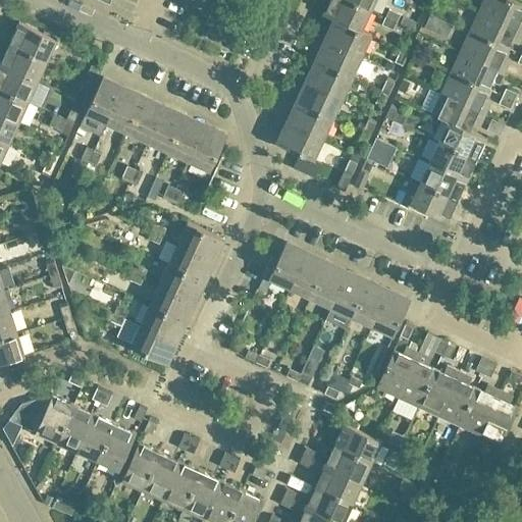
[(359,30),(368,10),(347,0),(327,0),(321,13),(331,18),(359,31),(359,30)]
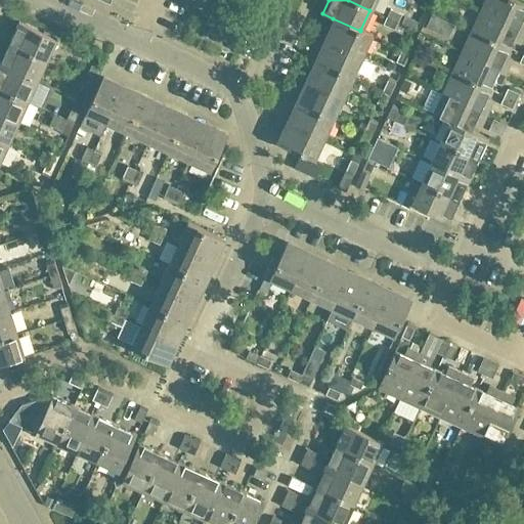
[(348,0),(369,10),(374,0),(348,0)]
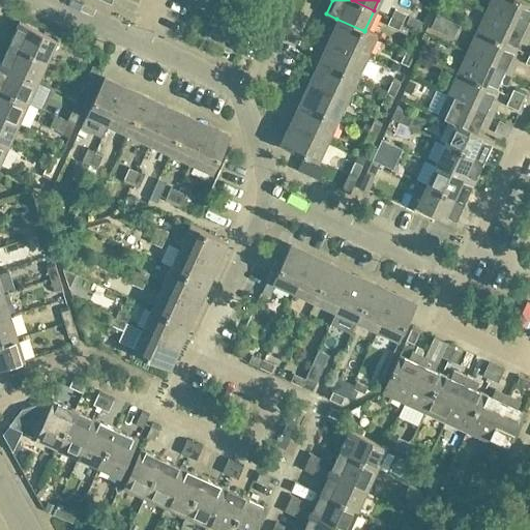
[(529,15),(529,11),(529,4),(520,0),(489,0),(484,10),(529,31),(529,30),(529,15)]
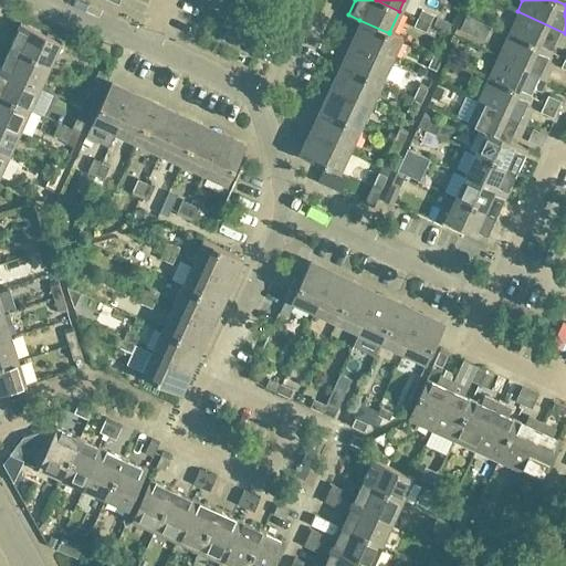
[(430,24),(433,17),(419,10),(416,18),(430,24)]
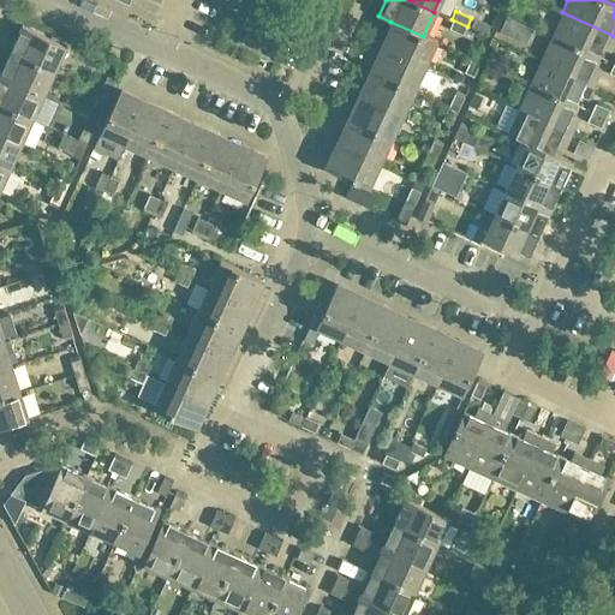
[(608,51),(614,36),(562,12),(551,36),(596,57),(601,47),(608,51)]
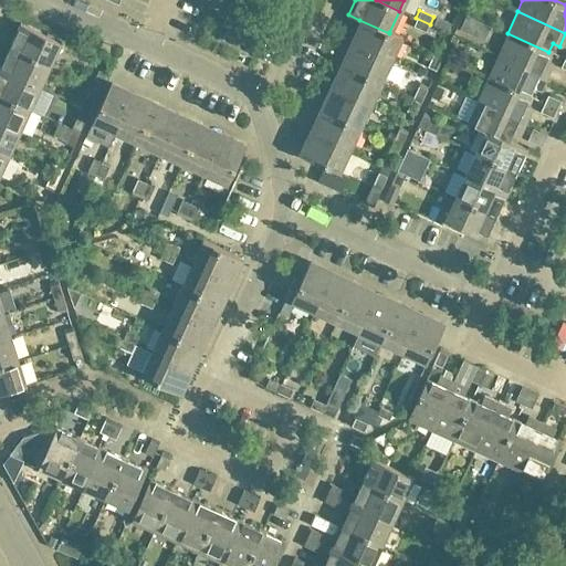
[(465,16),(459,31),(471,37),(478,21),(465,16)]
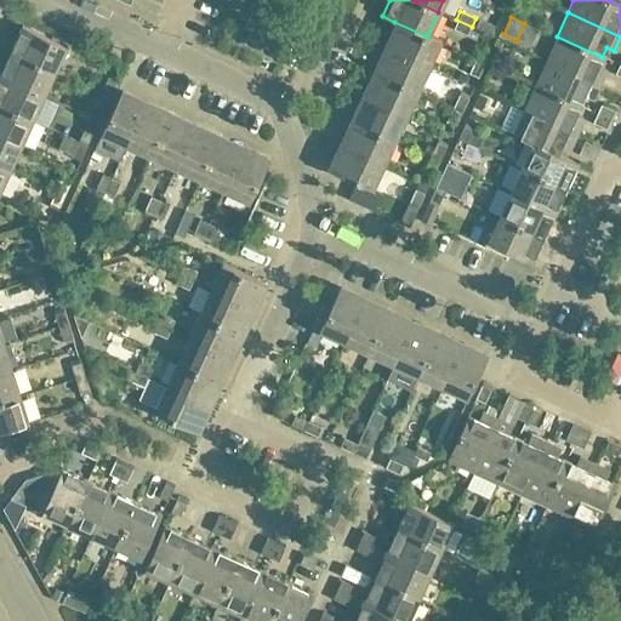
[(467,36),(472,27),(456,20),(451,29),(467,36)]
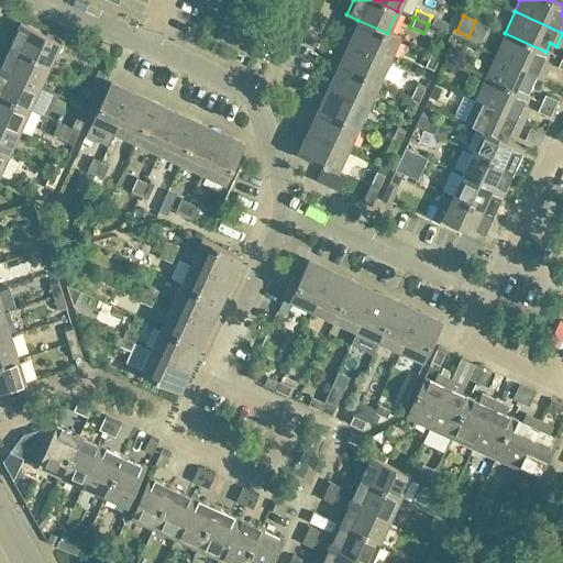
[(434,18),(431,25),(444,32),(448,24),(434,18)]
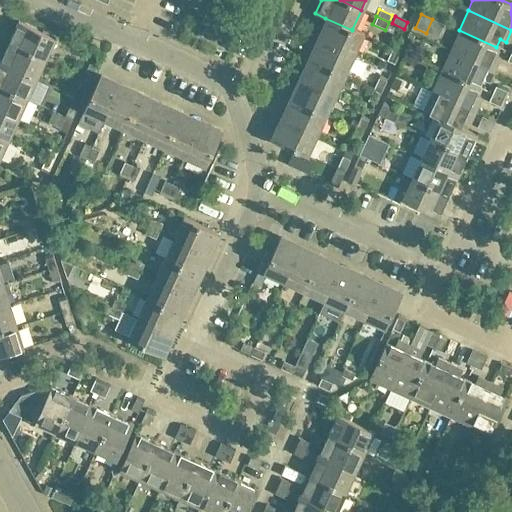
[(352,55),(362,34),(352,29),(352,30),(325,18),(316,38),(352,55)]
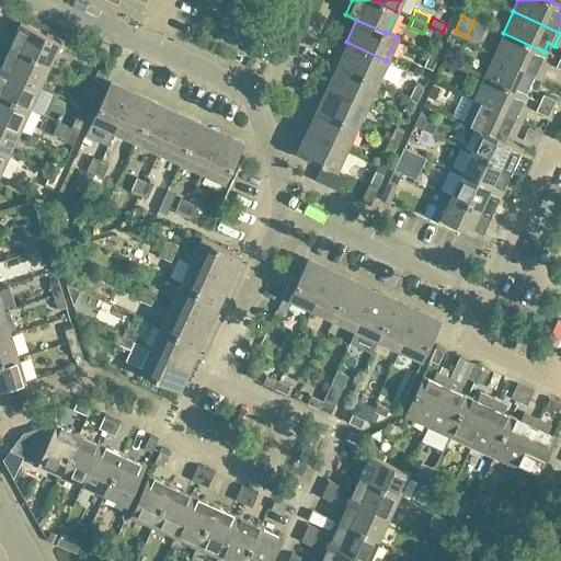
[(48,65),(58,42),(19,24),(8,46),(48,65)]
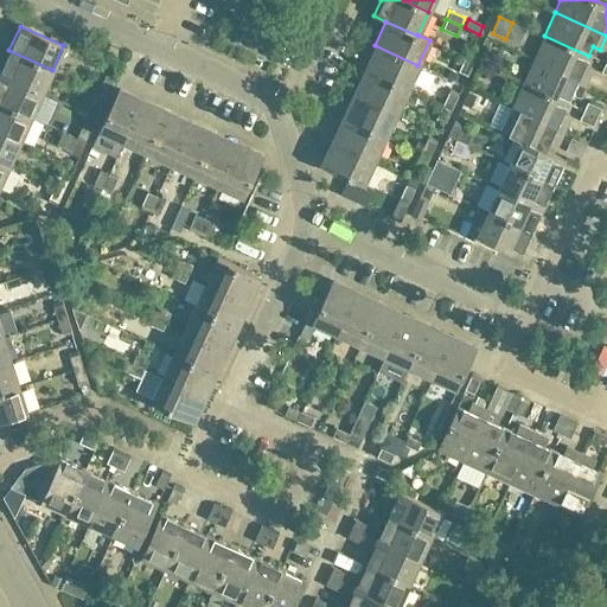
[(583,64),(588,56),(544,36),(534,59),(585,83),(592,68),(583,64)]
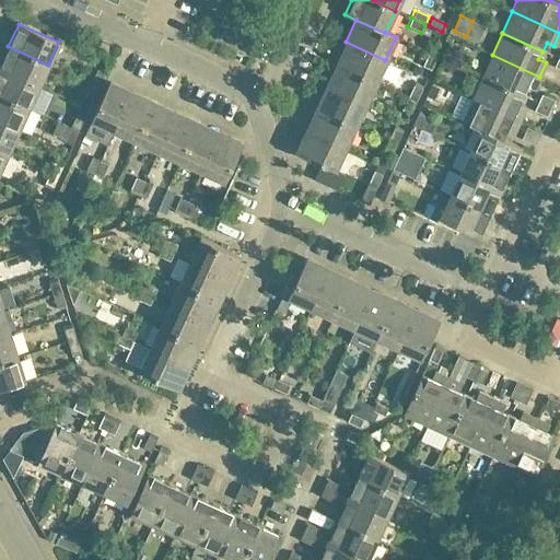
[(447,34),(443,42),(451,46),(455,38),(447,34)]
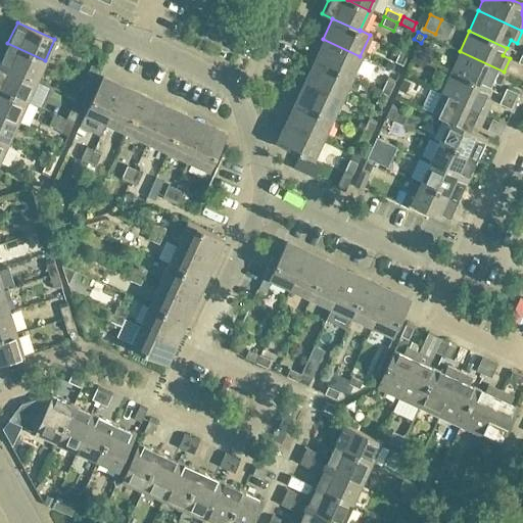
[(350,77),(360,56),(323,39),(314,59),(350,77)]
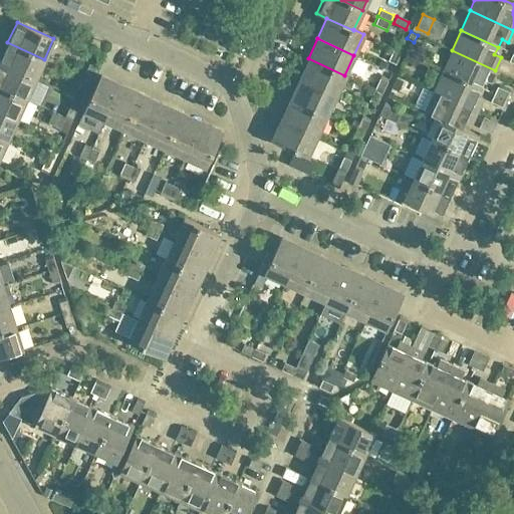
[(0,57),(0,63),(35,79),(44,59),(7,42),(0,57)]
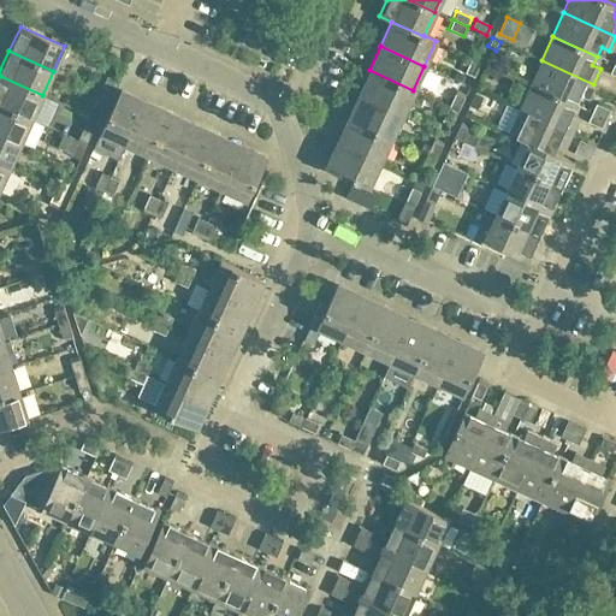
[(474,76),(480,61),(472,57),(465,72),(474,76)]
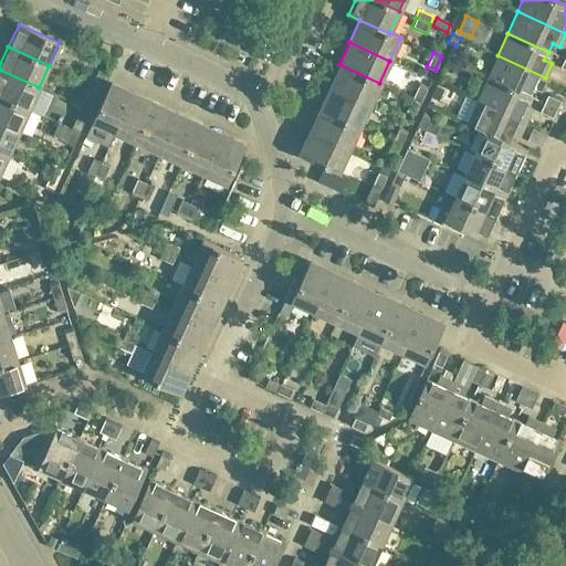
[(540,91),(545,77),(498,55),(486,79),(527,97),(532,87),(540,91)]
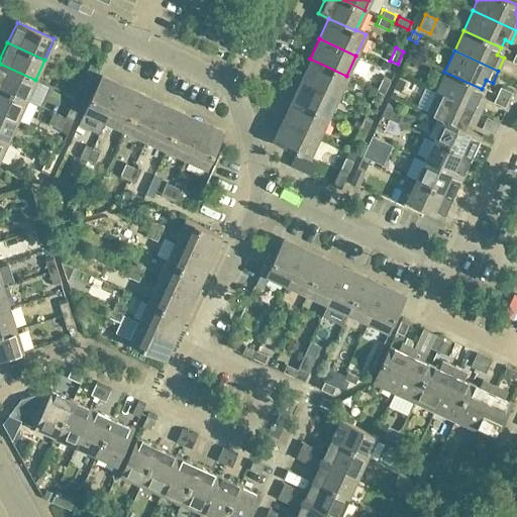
[(337,96),(346,76),(310,59),(300,79),(337,96)]
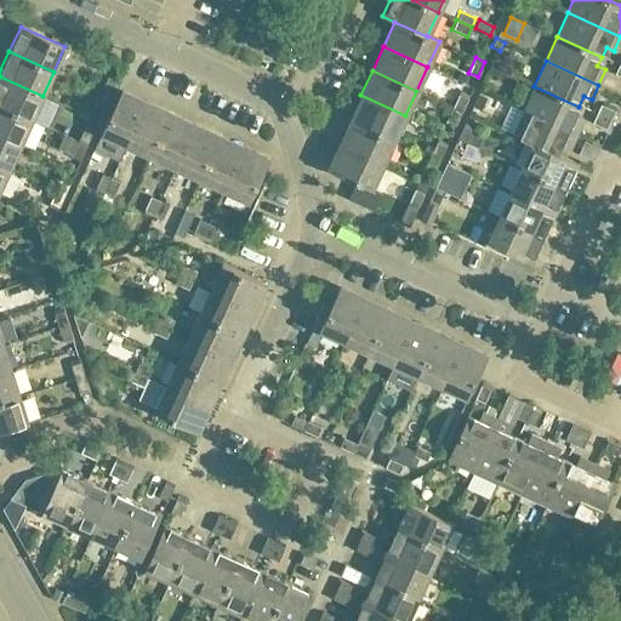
[(0,77),(0,106),(30,121),(43,96),(0,77)]
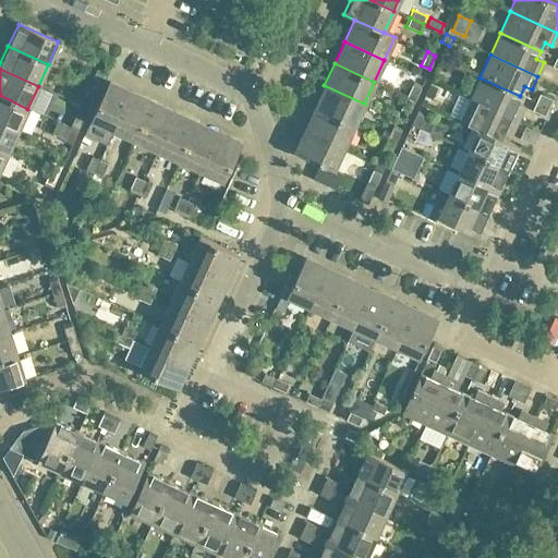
[(97,87),(101,77),(104,73),(96,70),(89,84),(97,87)]
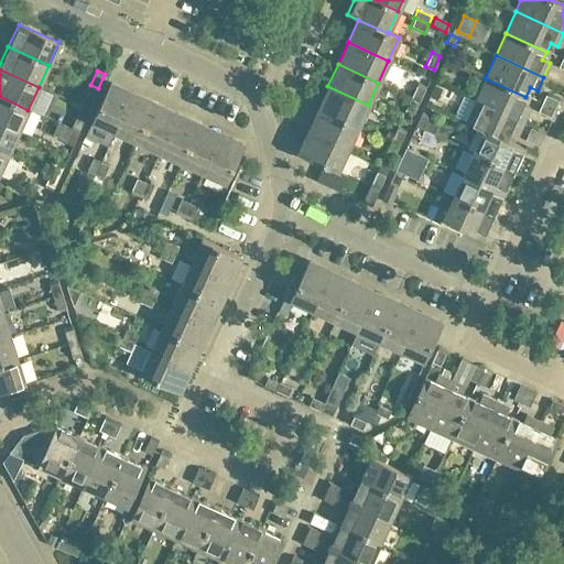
[(522,105),(525,97),(485,78),(475,99),(523,121),(530,108),(522,105)]
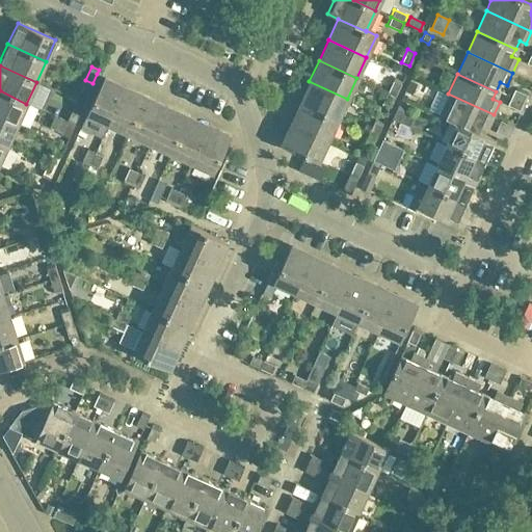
[(108,126),(126,87),(104,77),(86,115),(108,126)]
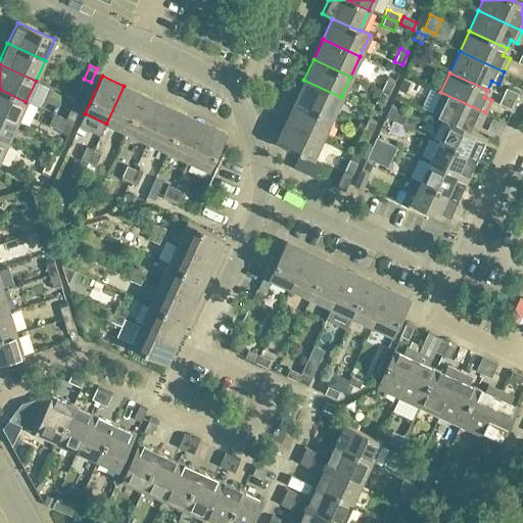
[(389,93),(395,81),(387,77),(381,90),(389,93)]
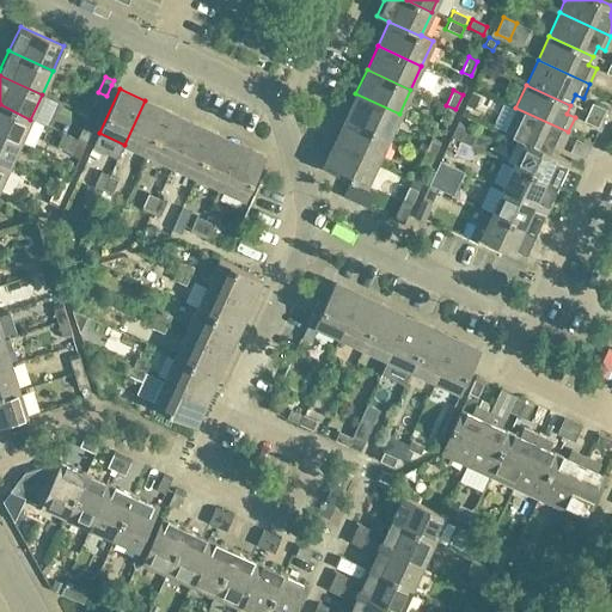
[(99,111),(106,96),(98,92),(91,108),(99,111)]
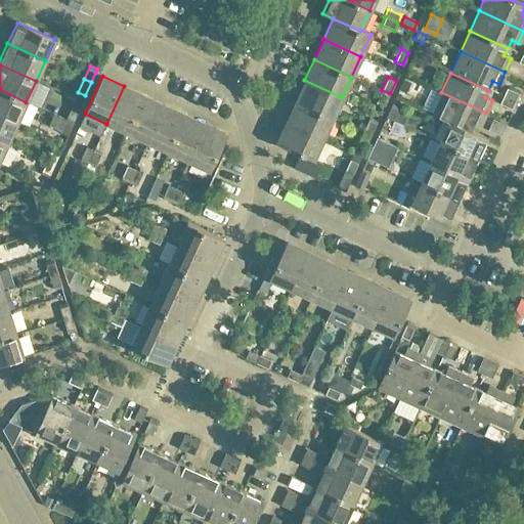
[(333,118),(342,97),(304,80),(295,100),(333,118)]
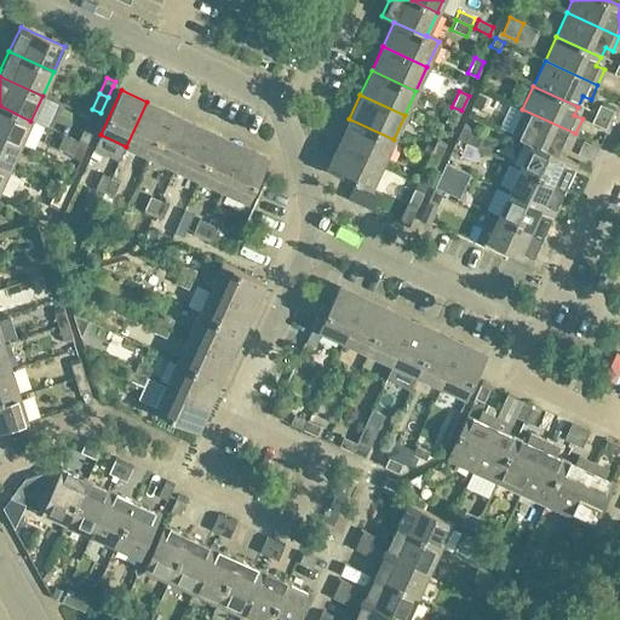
[(477,95),(471,107),(480,112),(486,99),(481,97),(477,95)]
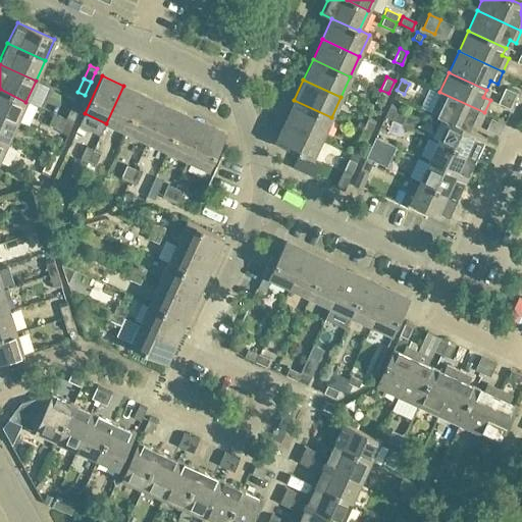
[(126,133),(144,95),(123,86),(106,123),(126,133)]
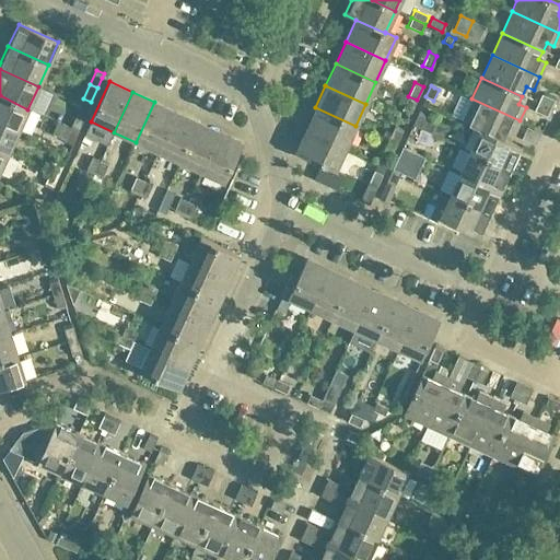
[(551,109),(556,101),(540,94),(537,102),(551,109)]
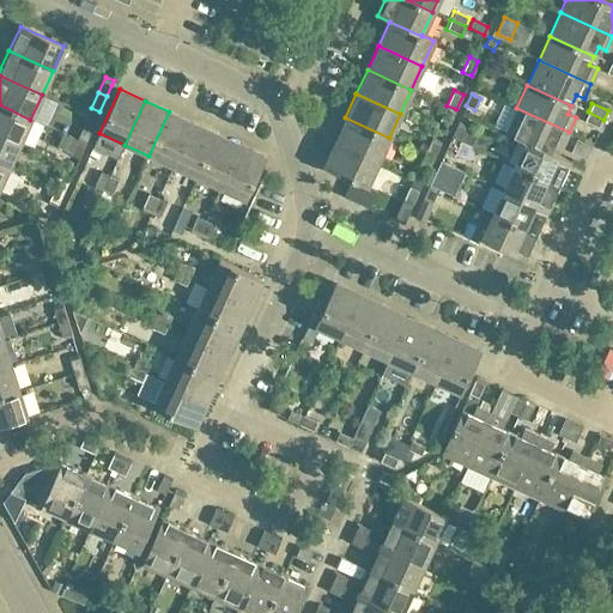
[(30,120),(0,104),(0,134),(19,144),(30,120)]
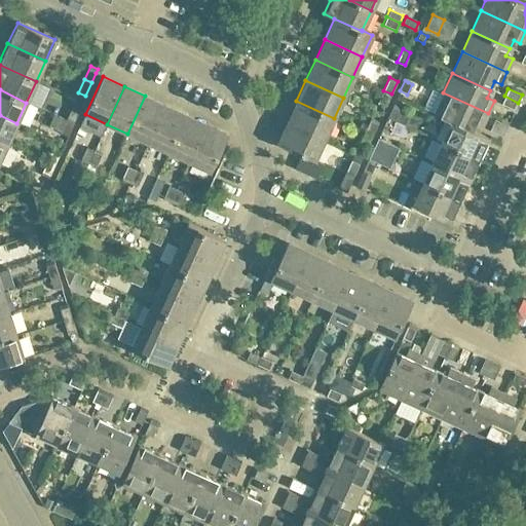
[(385,107),(391,94),(383,90),(377,104),(385,107)]
